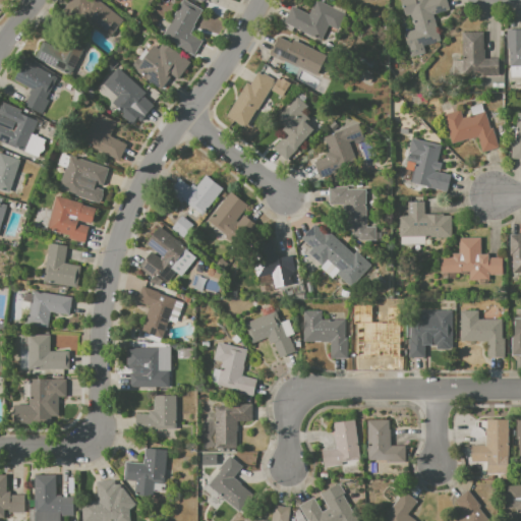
[(70,0),(96,0),(122,20),(109,38),(81,17),(73,29),(58,16),(70,0)]
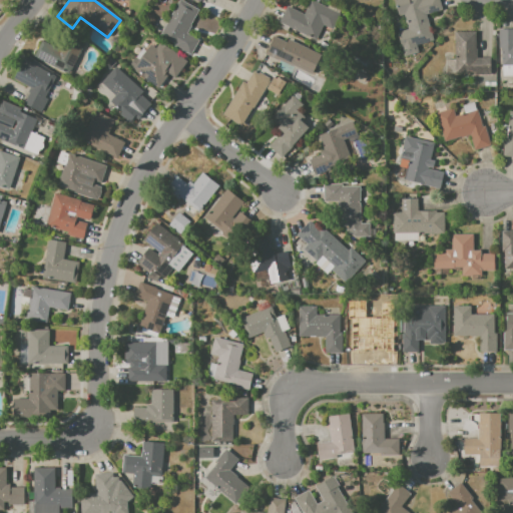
[(180,0),(197,10),(185,33),(197,40),(189,56),(173,47),(176,43),(160,34),(180,0)]
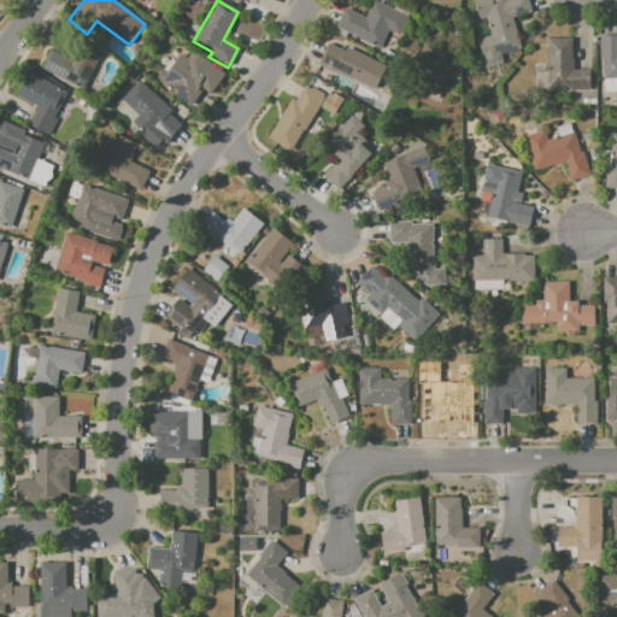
[(345,9),(366,18),(374,0),(407,16),(399,35),(388,29),(380,47),(336,27),(345,9)]
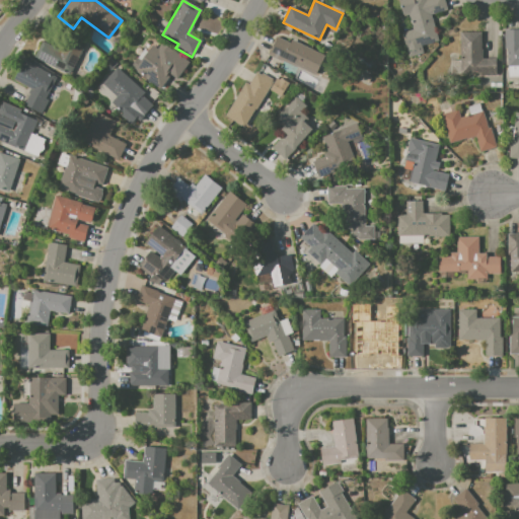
[(397,0),(443,0),(447,10),(431,15),(439,43),(421,48),(423,54),(409,58),(402,33),(414,30),(409,14),(402,15),(397,0)]
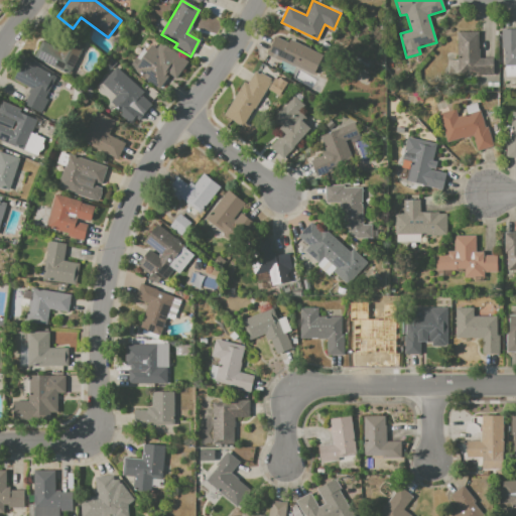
[(502,29),(515,29),(515,66),(504,66),(504,48),(502,48),(502,29)]
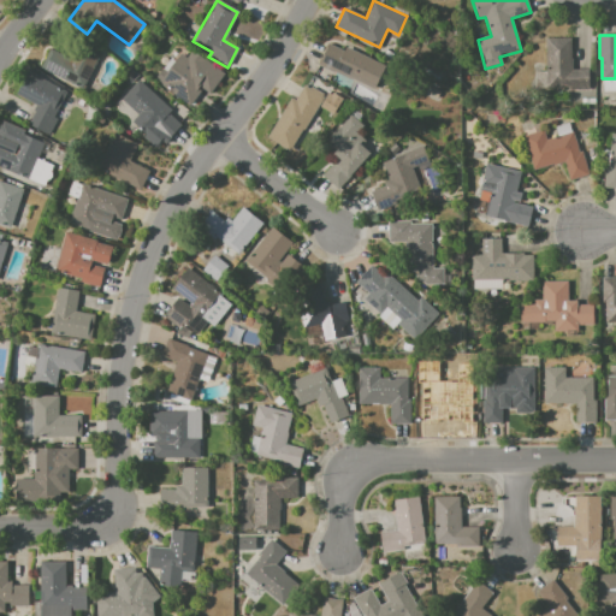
[(545,39),(570,39),(570,69),(588,69),(588,89),(545,90),(545,39)]
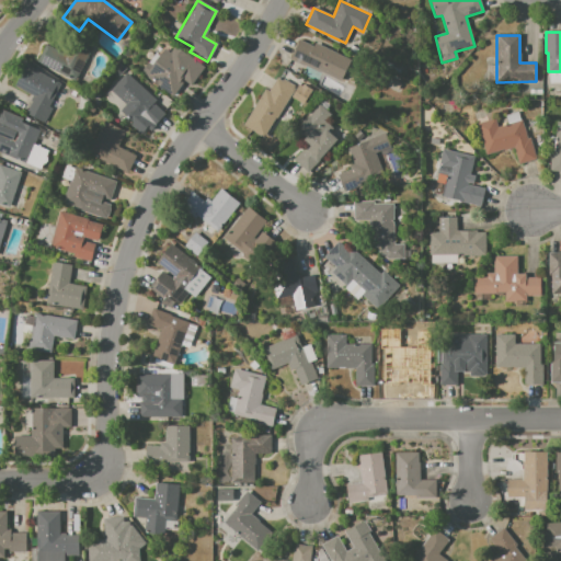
[(48,45),(64,53),(69,41),(90,50),(76,80),(39,64),(48,45)]
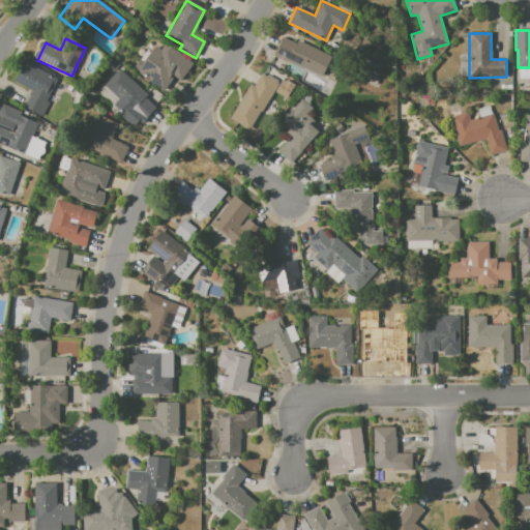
[(283,38),(296,45),(297,41),(332,58),(323,79),(274,56),(283,38)]
